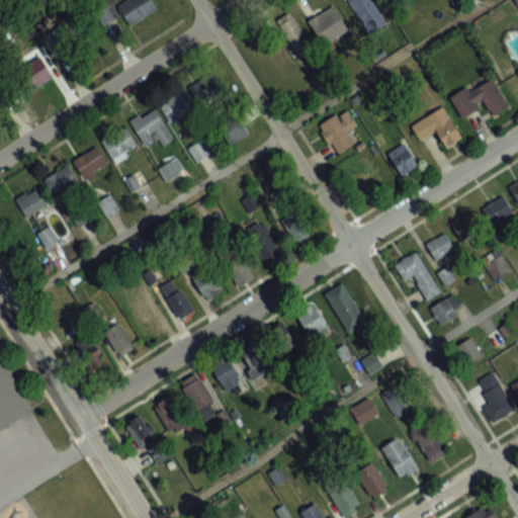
[(131,27),(158,8),(152,0),(127,0),(116,8),(131,27)]
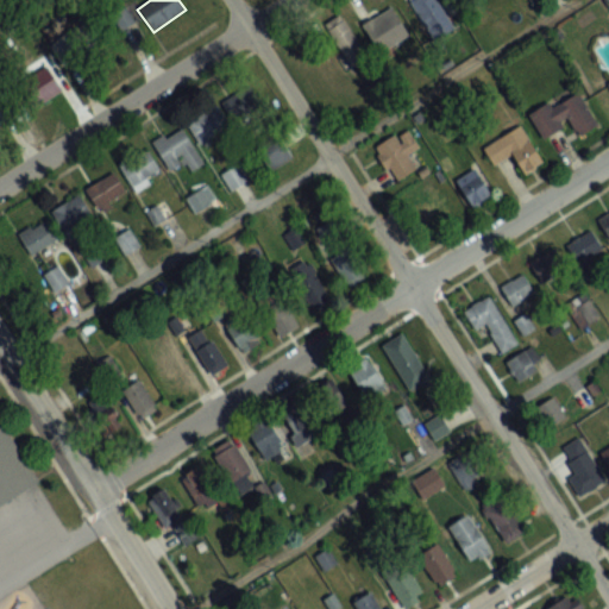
[(435,0),(408,0),(433,41),(453,27),(435,0)]
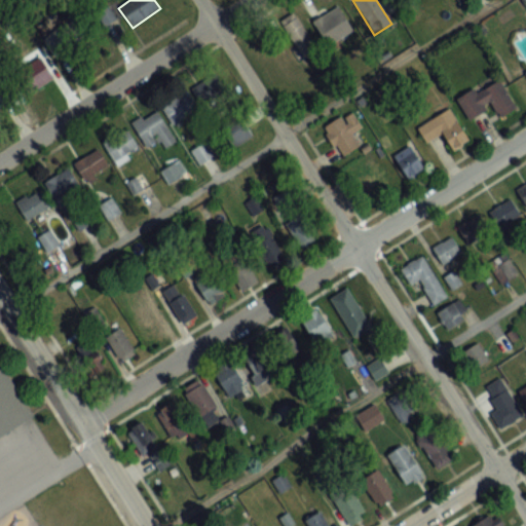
[(315,20),(328,44),(352,31),(341,7),(315,20)]
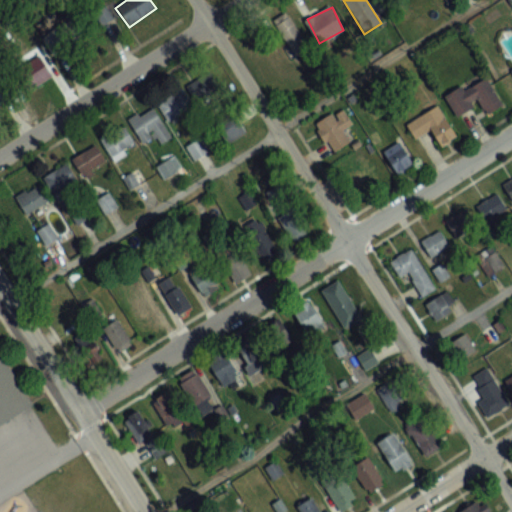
[(74,20),(44,38),(55,57),(85,39),(74,20)]
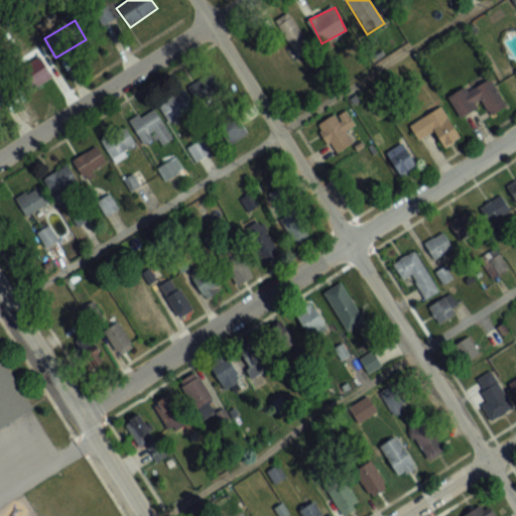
[(52,80),(42,55),(15,68),(26,92),(52,80)]
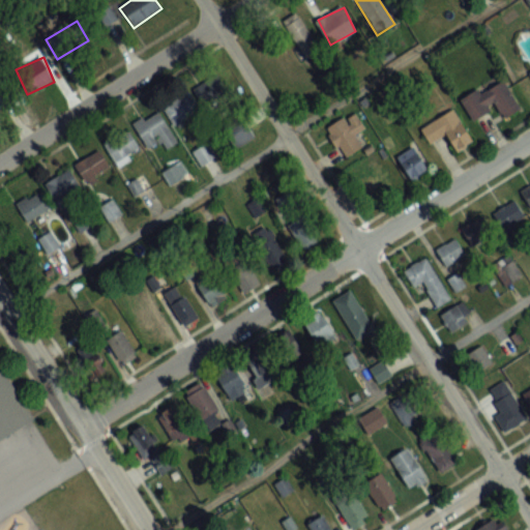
[(164,108),(173,124),(228,93),(217,74),(192,88),(194,91),(164,108)]
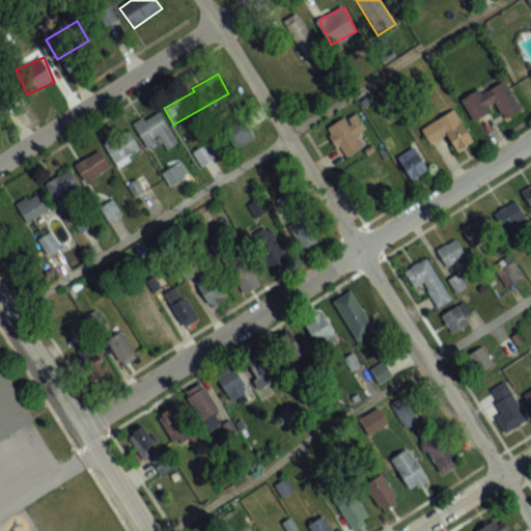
[(521,110),(504,79),(463,102),(474,121),(498,108),(504,119),(521,110)]
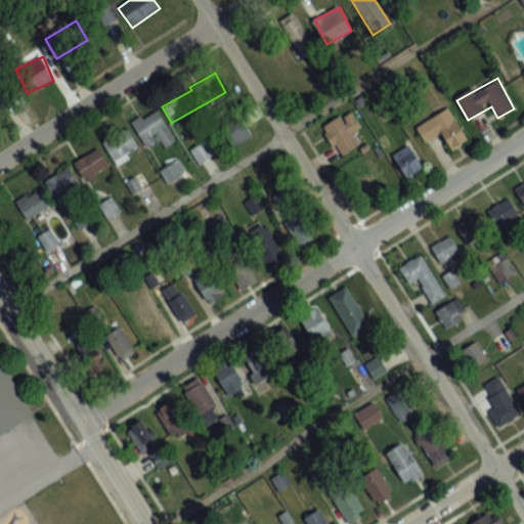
[(0,107),(8,104),(0,83),(0,107)]
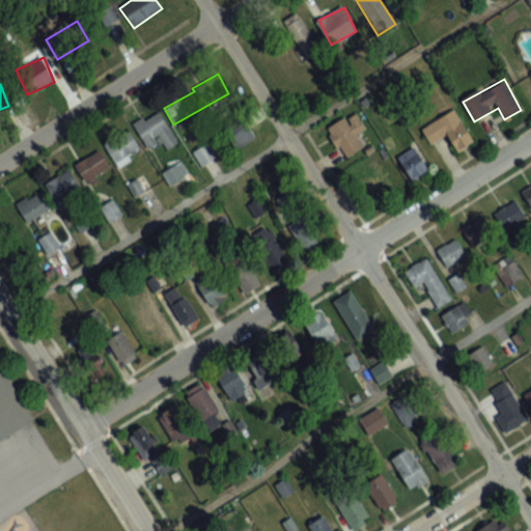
[(160,140),(166,150),(178,143),(158,110),(133,126),(147,148),(160,140)]
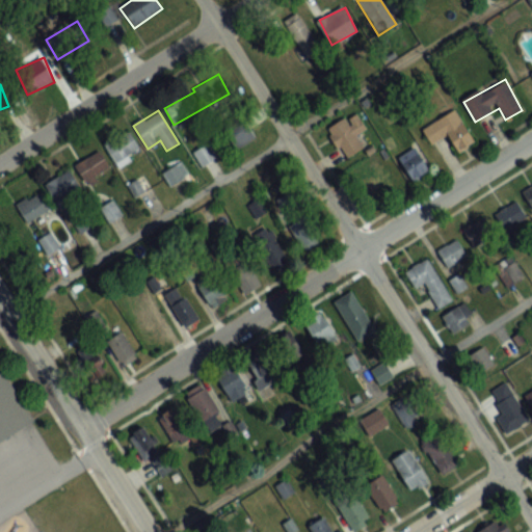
[(430,145),(449,135),(458,153),(474,144),(456,110),(422,129),(430,145)]
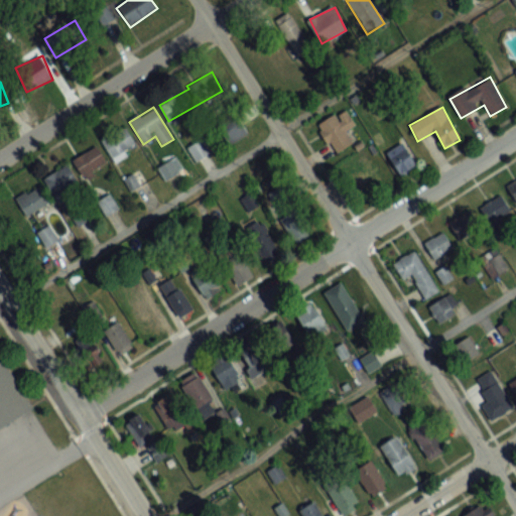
[(356,125),(346,109),(317,125),(335,154),(354,143),(347,131),(356,125)]
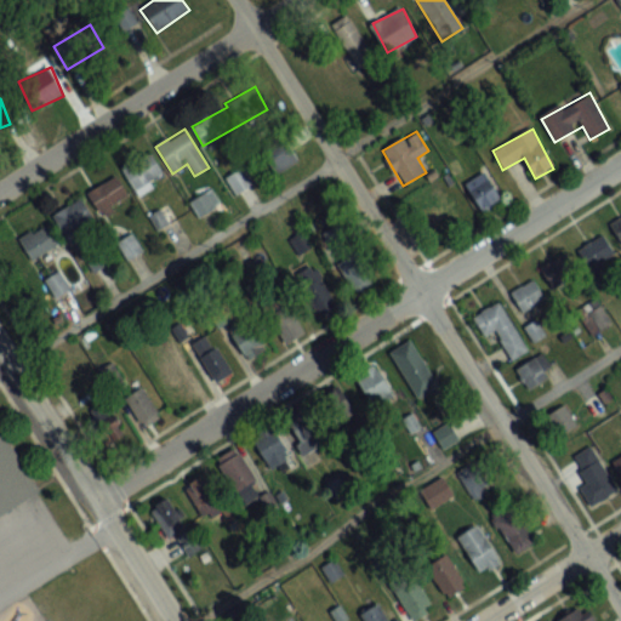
[(138,193),(164,172),(147,151),(121,171),(138,193)]
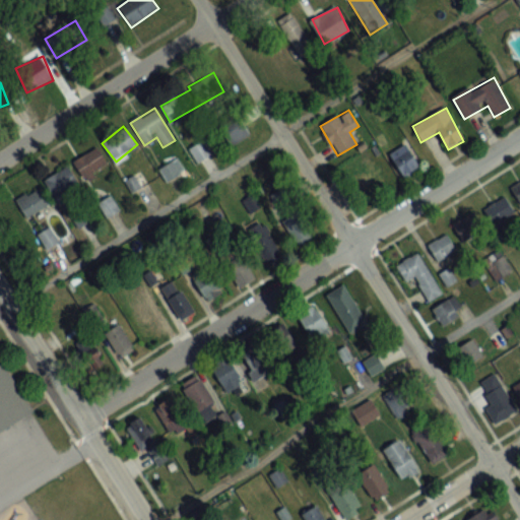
[(212,155),(205,140),(189,148),(196,164),(212,155)]
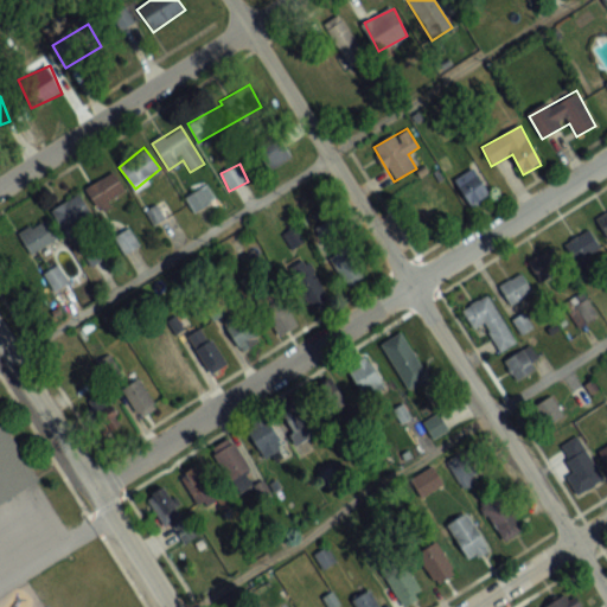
[(472,208),(491,195),(473,167),(454,180),(472,208)]
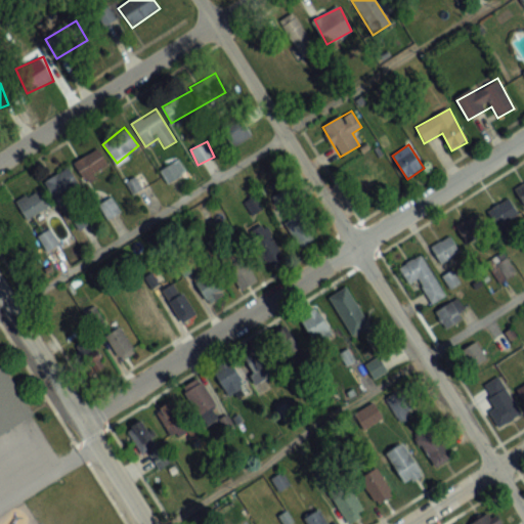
[(73,162),(84,181),(110,167),(98,147),(73,162)]
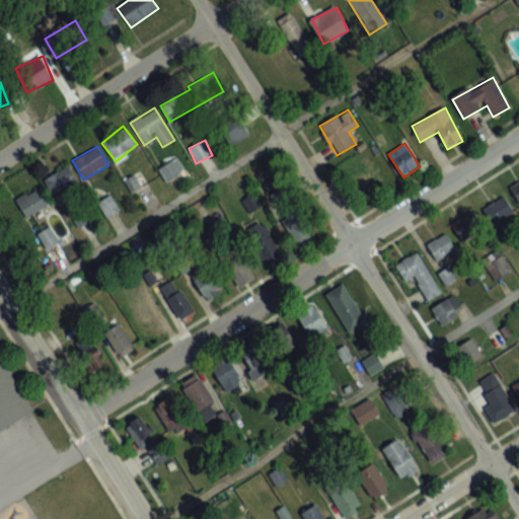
[(159,169),(167,181),(184,170),(176,158),(159,169)]
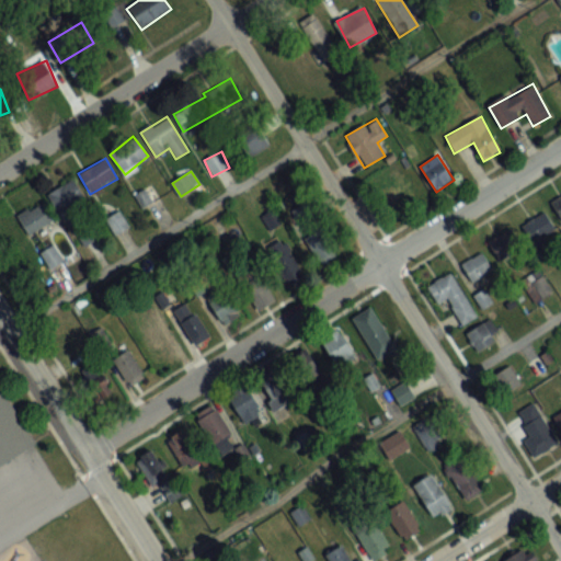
[(61,218),(87,202),(72,179),(47,195),(61,218)]
